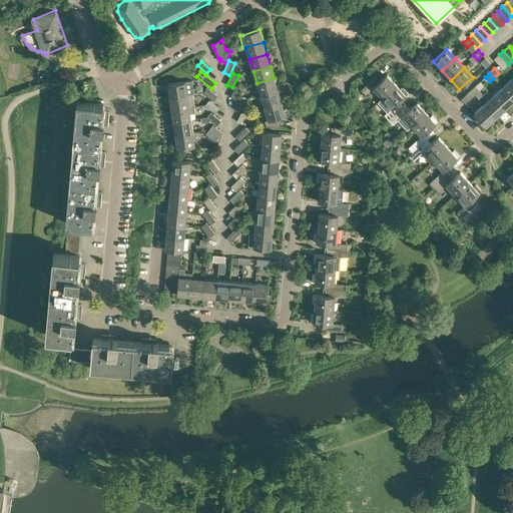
[(366,94),(373,88),(383,98),(397,85),(387,74),(381,81),(376,76),(362,90),(366,94)]
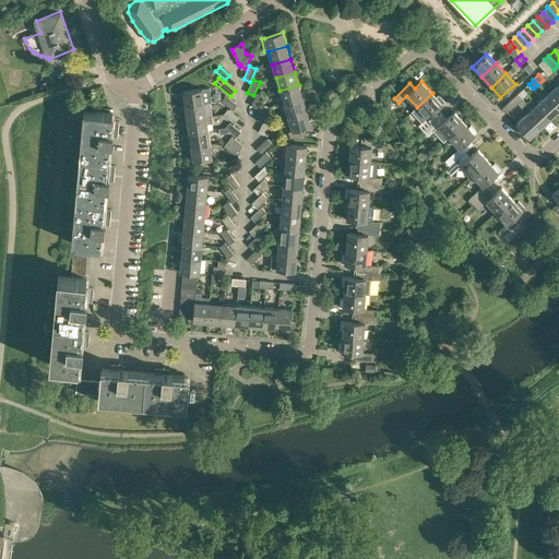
[(299,85),(280,91),(284,104),(302,98),(299,85)]
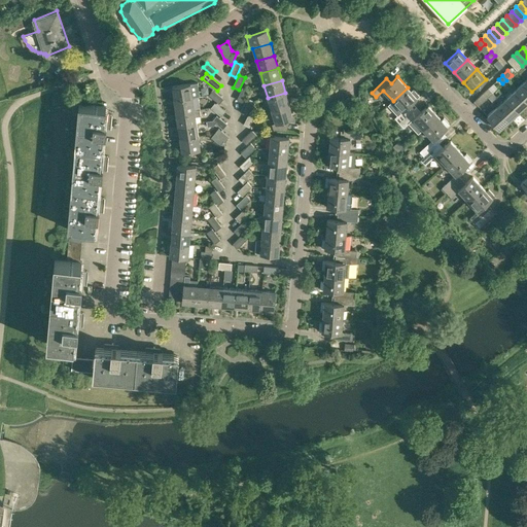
[(526,82),(525,80),(516,90),(526,102),(526,82)]
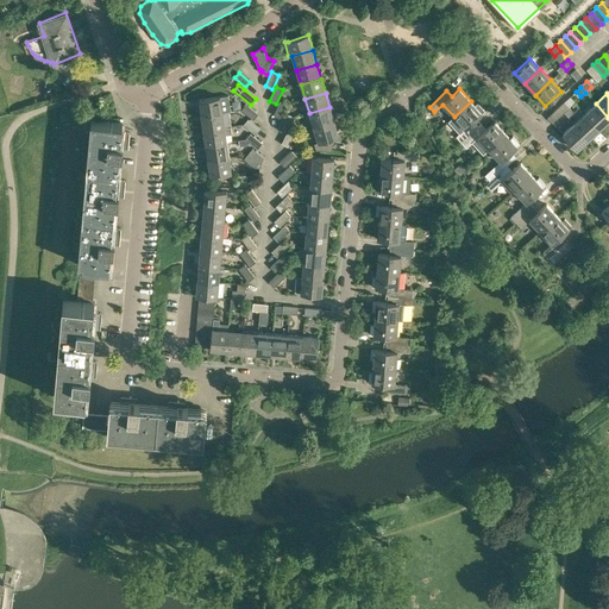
[(199,100),(201,115),(223,113),(223,112),(231,111),(230,104),(221,105),(220,98),(199,100)]
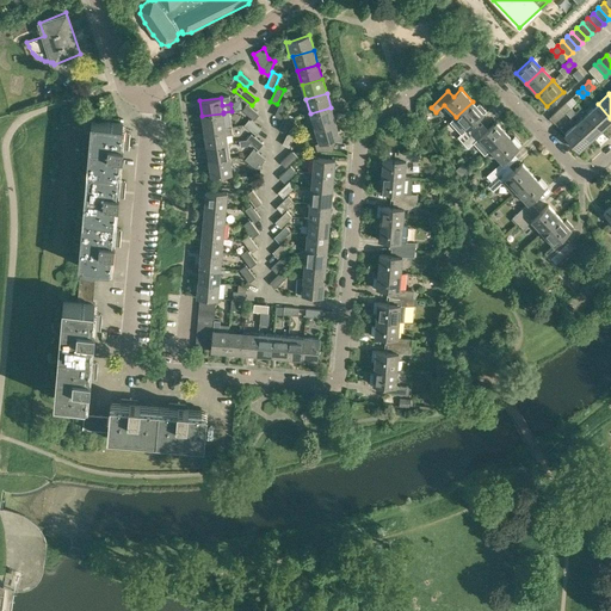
[(282,118),(288,104),(281,102),(275,116),(282,118)]
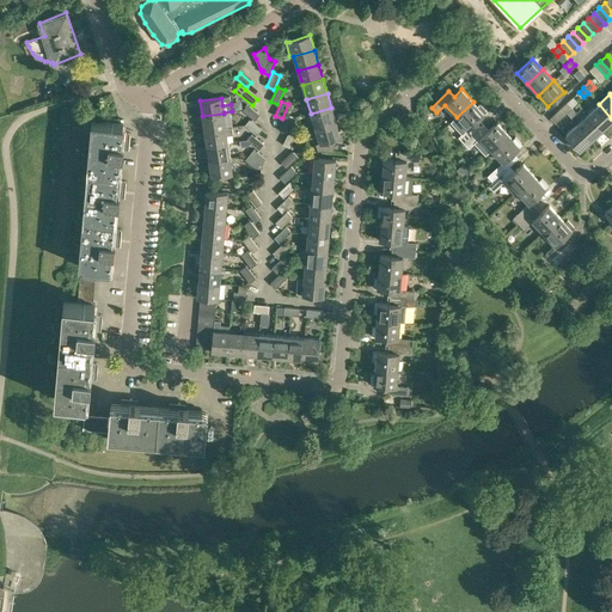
[(457,117),(451,122),(463,134),(459,138),(464,142),(484,124),(479,118),(488,111),(481,103),(477,105),(473,102),(457,117)]
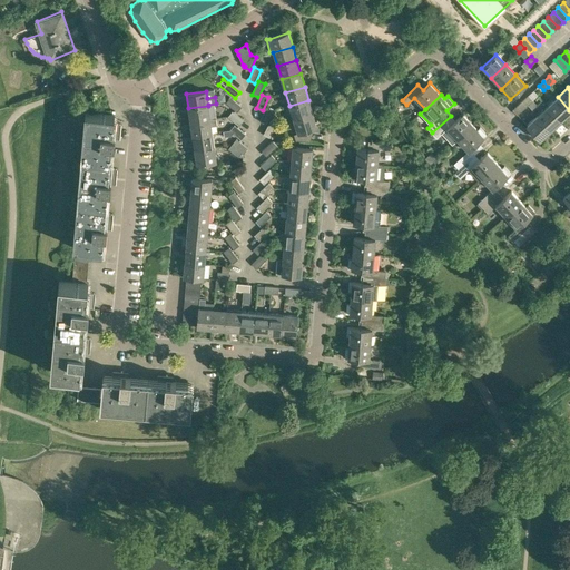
[(528,95),(522,100),(527,106),(533,100),(528,95)]
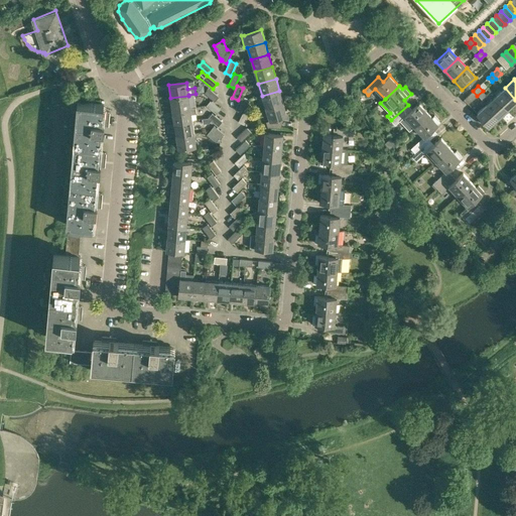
[(215,101),(219,96),(209,88),(205,93),(215,101)]
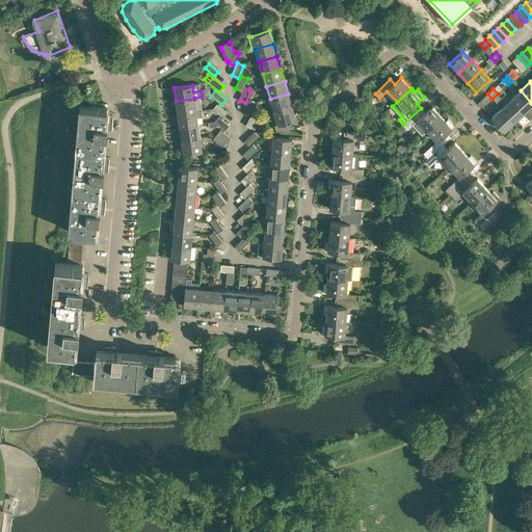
[(531,103),(521,90),(510,100),(523,113),(531,104),(531,103)]
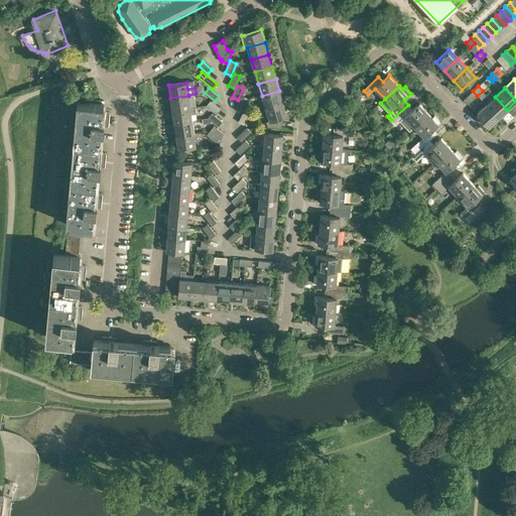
[(279,91),(262,96),(266,108),(283,103),(279,91)]
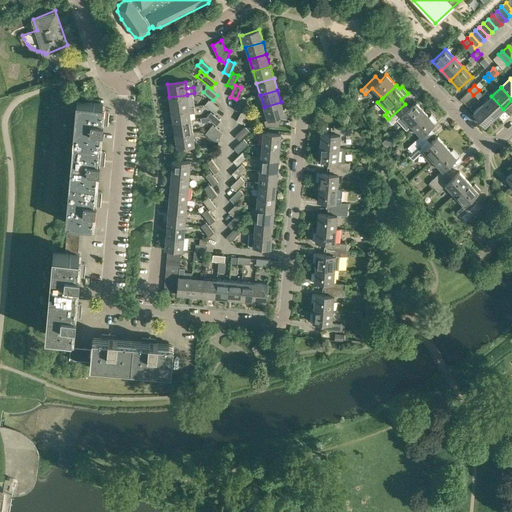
[(473,95),(469,90),(460,98),(464,103),(473,95)]
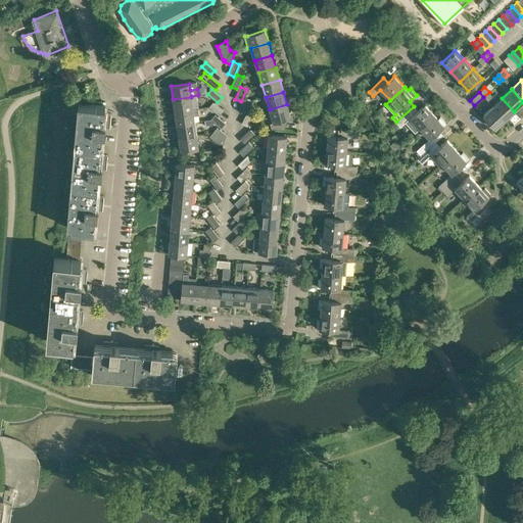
[(191,97),(173,99),(175,112),(193,109),(191,97)]
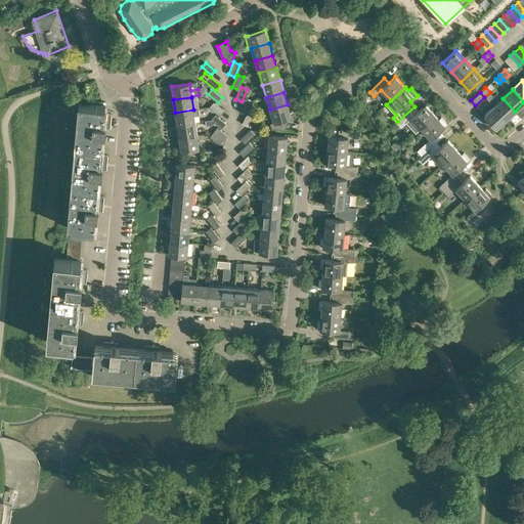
[(245,114),(251,101),(245,98),(238,112),(245,114)]
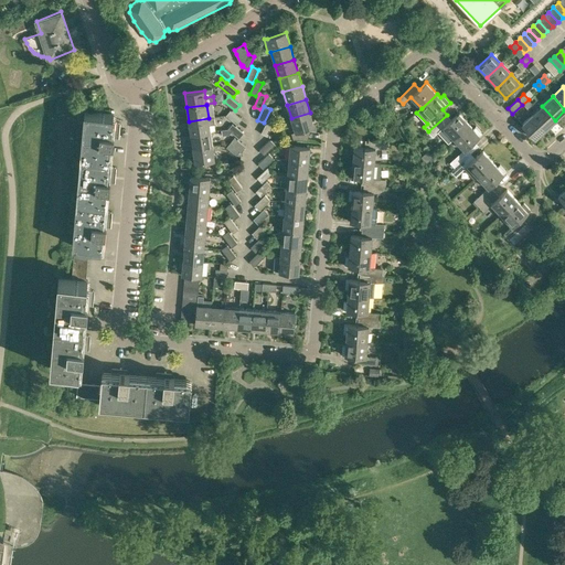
[(542,106),(532,115),(545,129),(555,120),(542,106)]
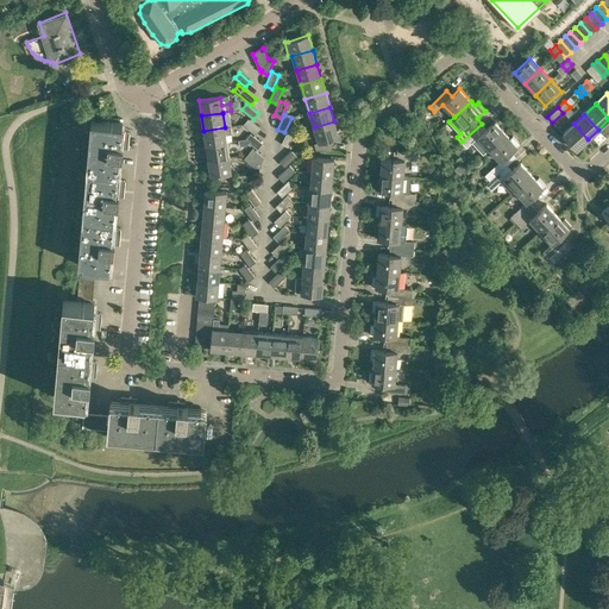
[(256,135),(261,129),(249,118),(243,124),(256,135)]
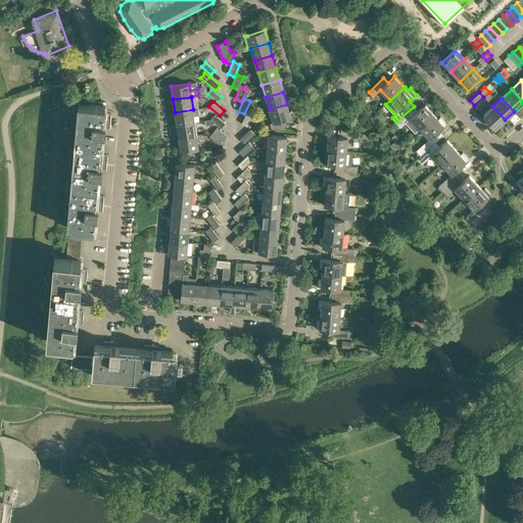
[(107,105),(78,102),(74,144),(104,146),(106,123),(110,124),(111,114),(107,113),(107,105)]
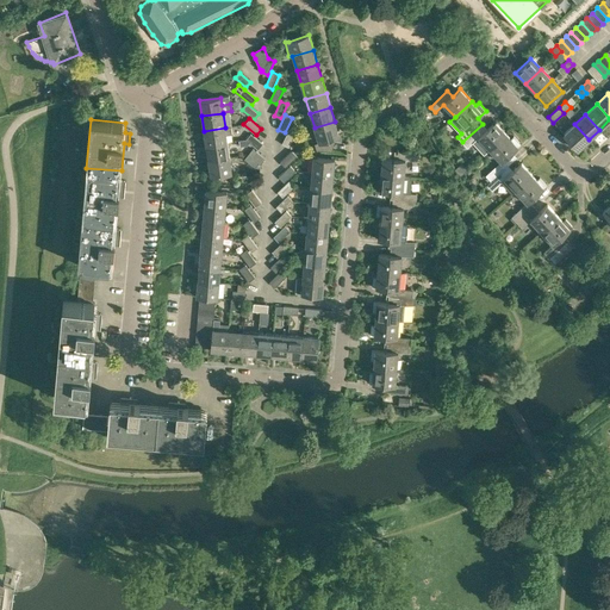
[(335,122),(315,128),(318,143),(315,144),(317,151),(331,153),(334,138),(340,137),(335,122)]
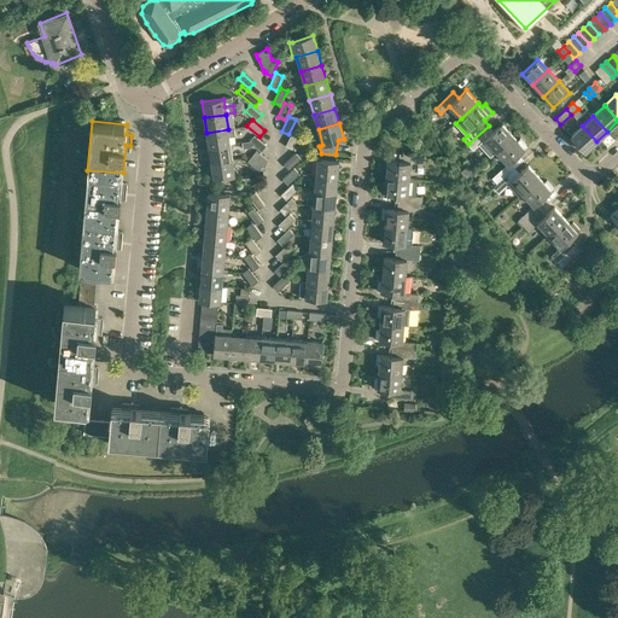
[(489,126),(468,144),(473,150),(479,145),(490,157),(496,151),(513,136),(502,123),(494,130),(489,126)]
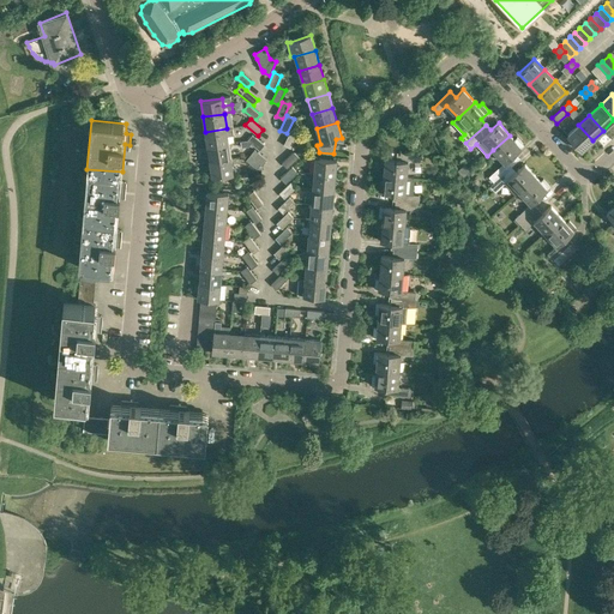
[(593,140),(578,125),(567,136),(582,151),(593,140)]
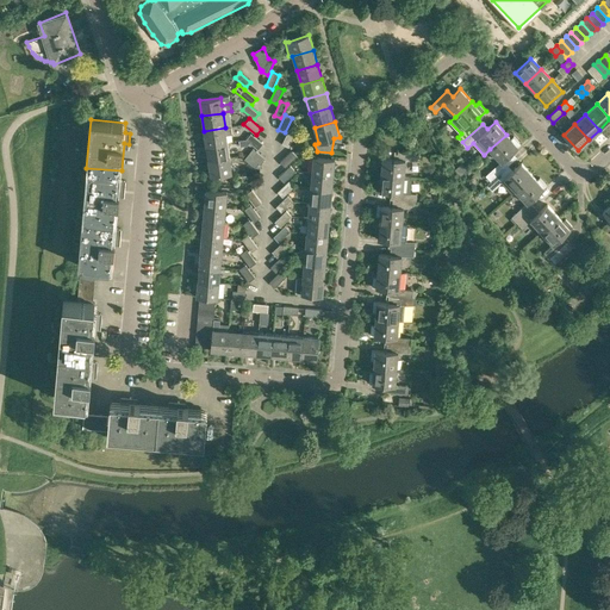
[(225,128),(204,131),(206,145),(228,143),(226,135),(232,134),(231,126),(225,128)]
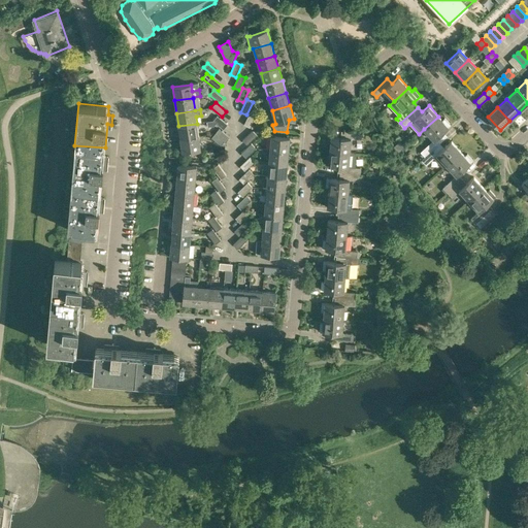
[(250,127),(256,114),(251,111),(244,124),(250,127)]
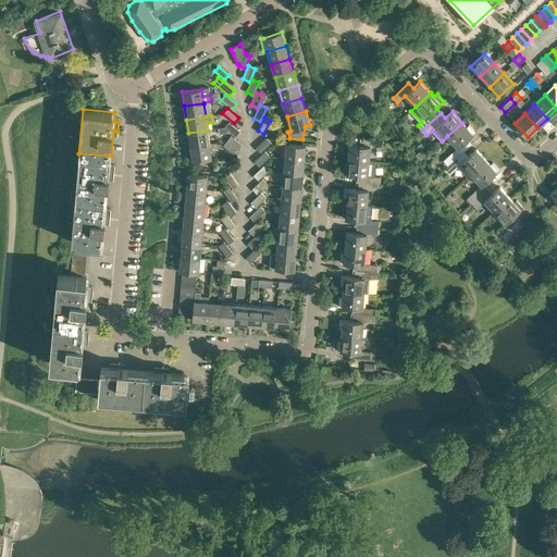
[(229,122),(225,127),(219,128),(220,133),(226,133),(229,130),(236,136),(240,131),(229,122)]
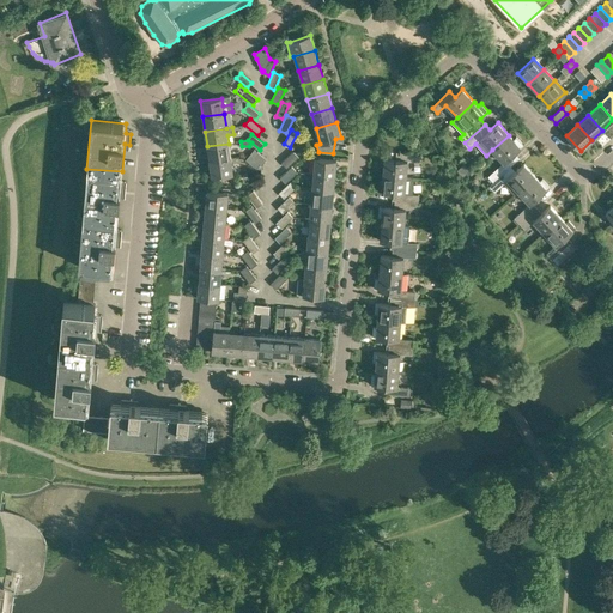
[(509,135),(492,150),(504,163),(489,176),(493,182),(510,165),(505,161),(523,144),(517,137),(514,140),(509,135)]
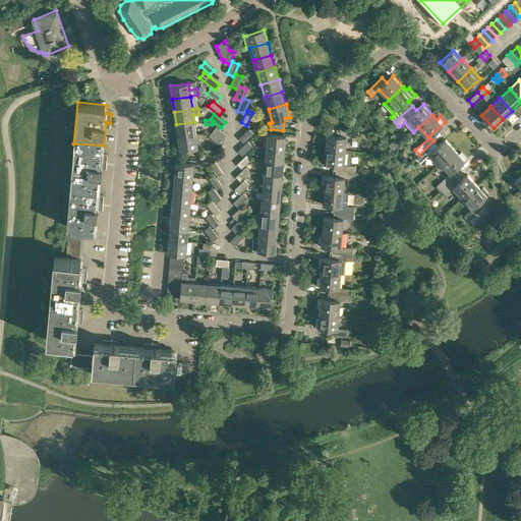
[(194,122),(176,124),(178,137),(195,134),(194,122)]
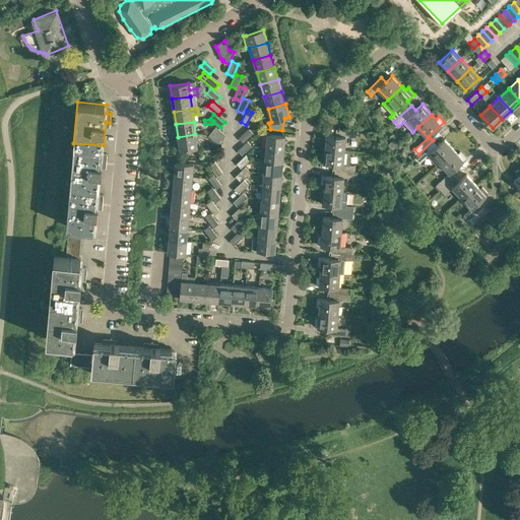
[(215,126),(211,131),(208,135),(217,143),(220,139),(221,140),(225,135),(215,126)]
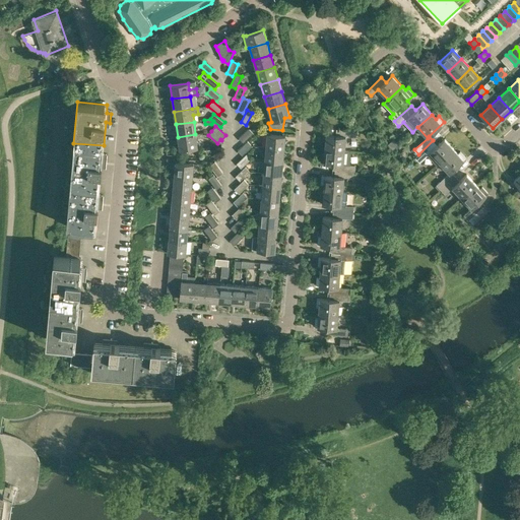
[(243,142),(253,133),(249,128),(239,137),(243,142)]
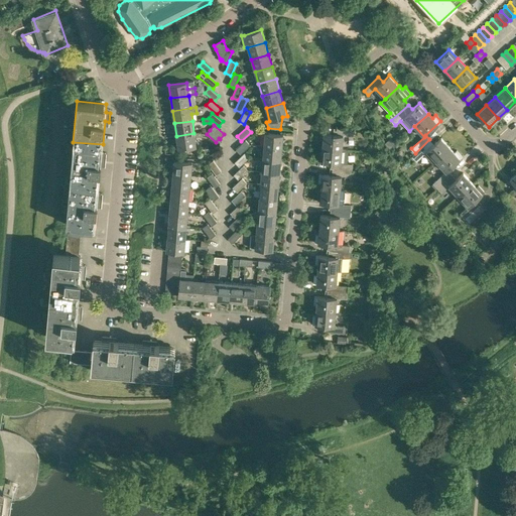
[(324,134),(323,148),(342,149),(343,135),(353,136),(354,130),(334,129),(333,134),(324,134)]
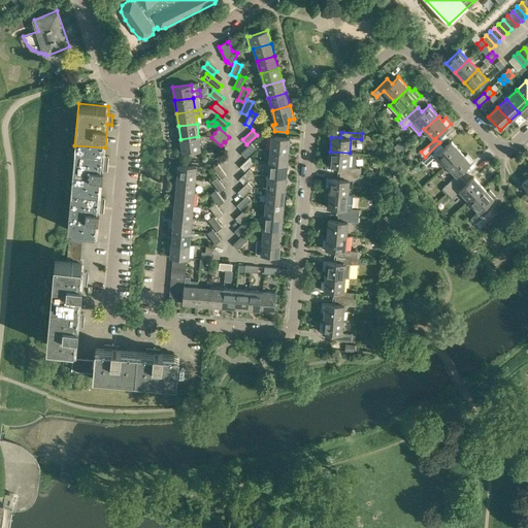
[(198,136),(180,139),(183,153),(200,150),(198,136)]
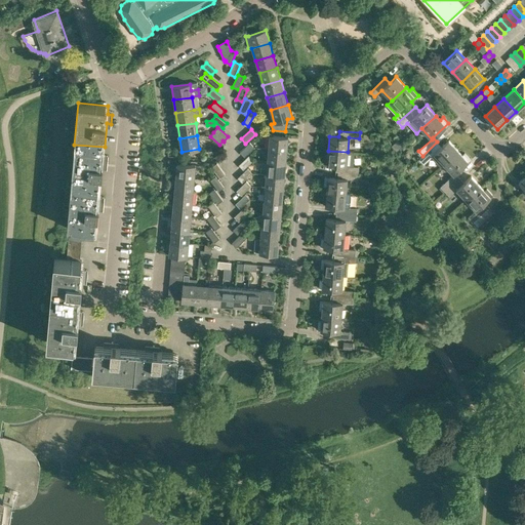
[(254,147),(265,146),(264,136),(253,137),(254,147)]
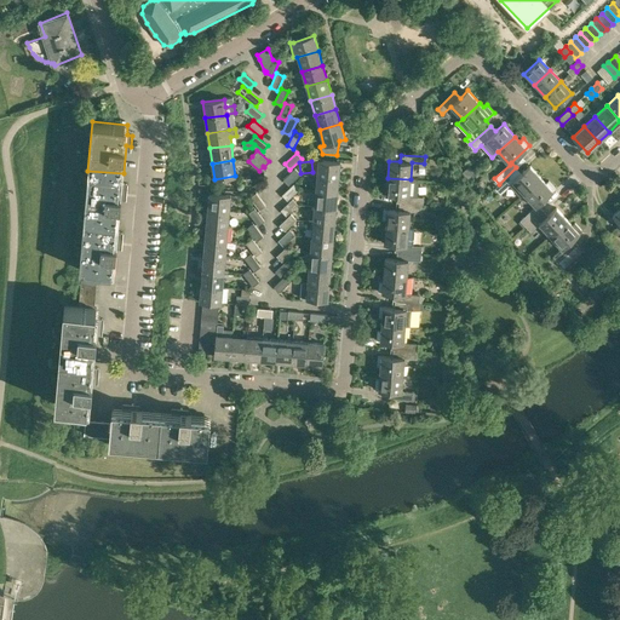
[(319,161),(317,176),(338,178),(339,162),(319,161)]
